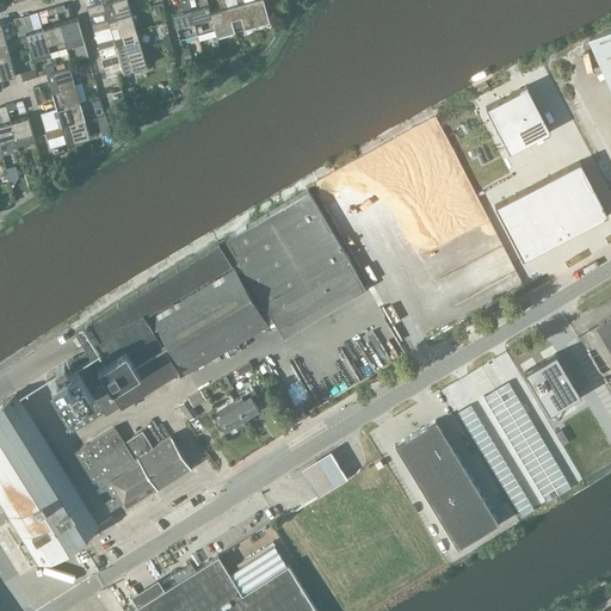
[(107,19),(131,13),(127,0),(110,0),(103,2),(87,7),(88,14),(105,10),(107,19)]
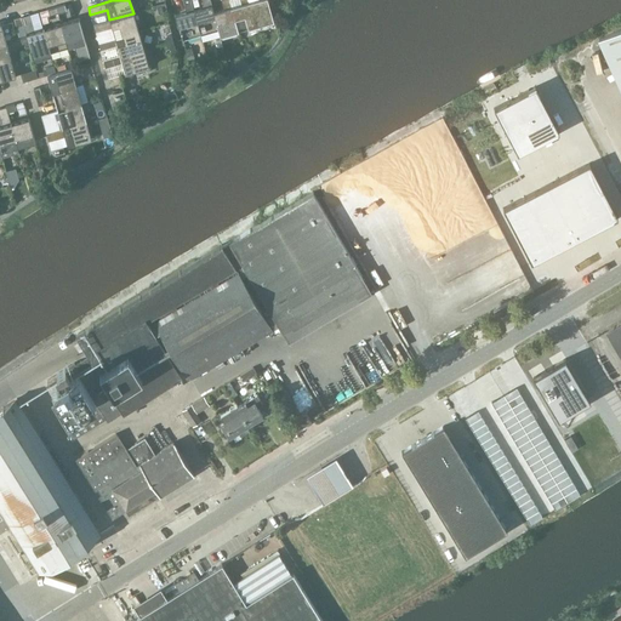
[(200,34),(194,10),(191,0),(182,0),(186,11),(175,15),(182,39),(200,34)]
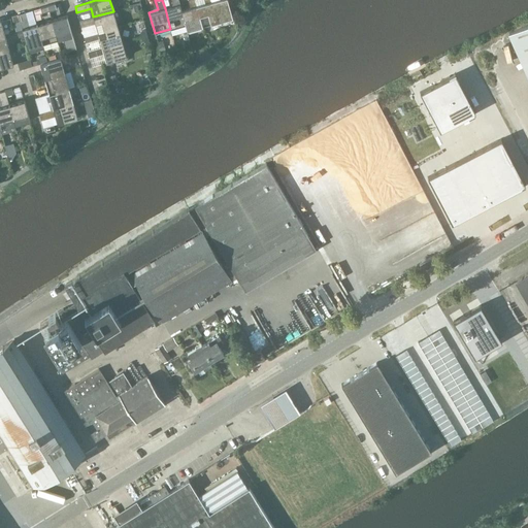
[(179,3),(178,0),(171,0),(172,2),(171,6),(165,8),(170,29),(185,24),(186,24),(180,9),(182,9),(179,3)]
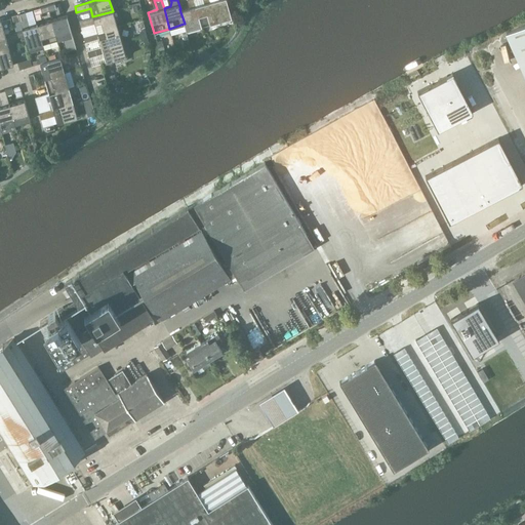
[(201,26),(195,5),(193,0),(187,0),(189,7),(180,9),(179,9),(185,24),(184,24),(186,30),(201,26)]
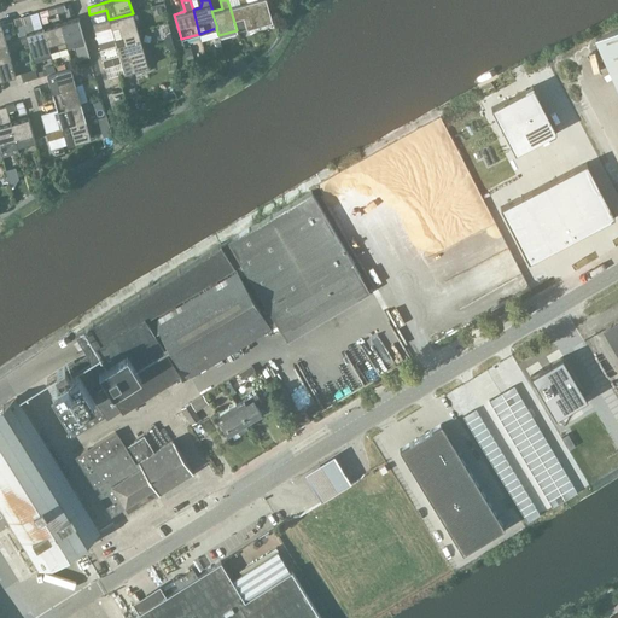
[(254,25),(248,1),(246,0),(239,0),(240,4),(229,6),(237,30),(254,25)]
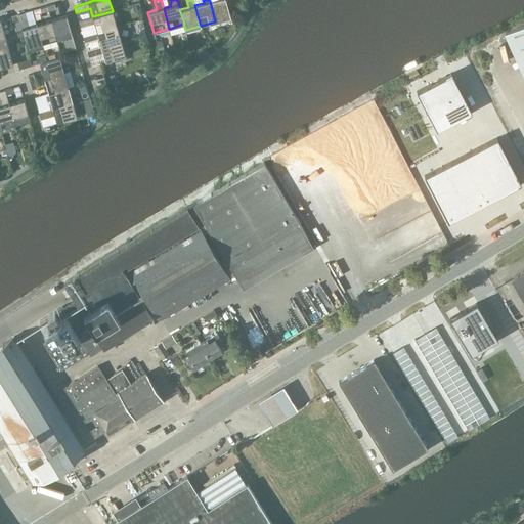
[(225,0),(212,0),(210,1),(215,22),(230,16),(225,0)]
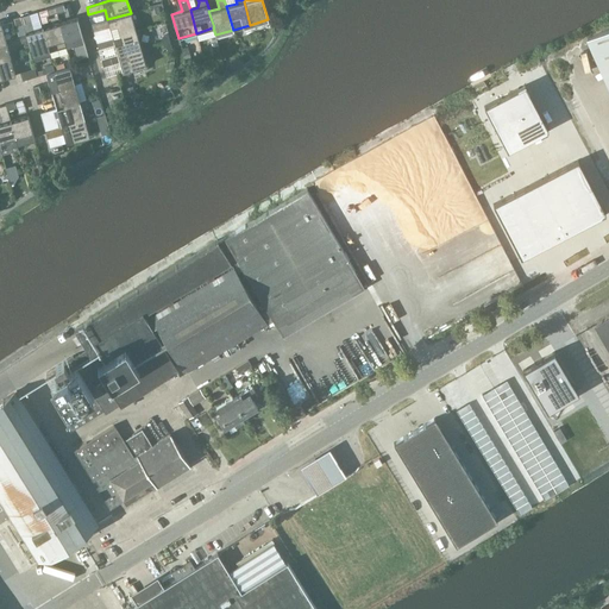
[(66,11),(57,13),(60,22),(67,45),(73,44),(76,58),(88,55),(83,41),(77,17),(76,18),(68,20),(66,11)]
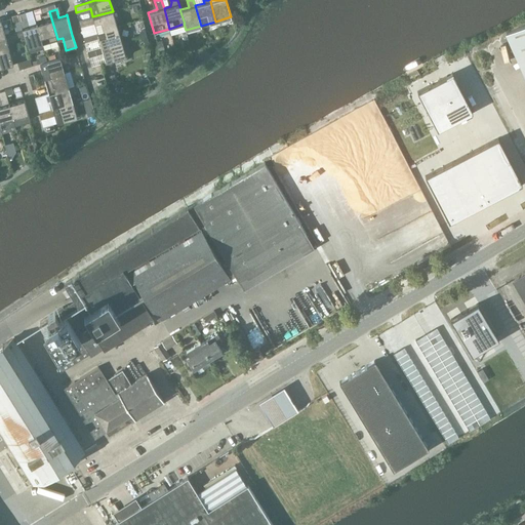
[(17,13),(18,18),(22,28),(29,26),(26,16),(27,16),(25,11),(17,13)]
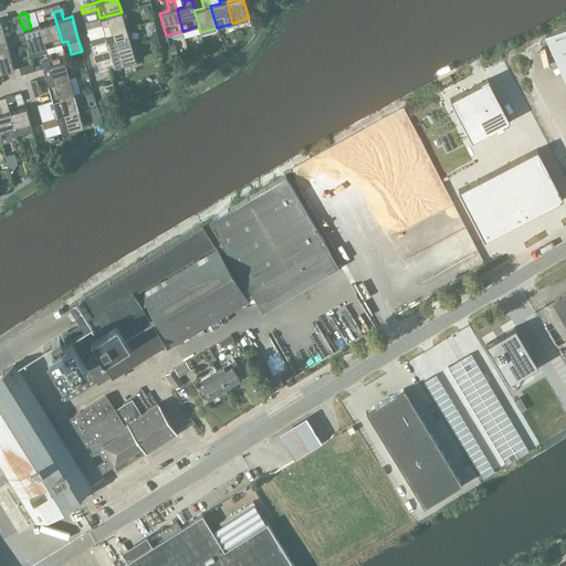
[(104,34),(126,28),(122,12),(100,18),(85,22),(87,29),(102,24),(104,34)]
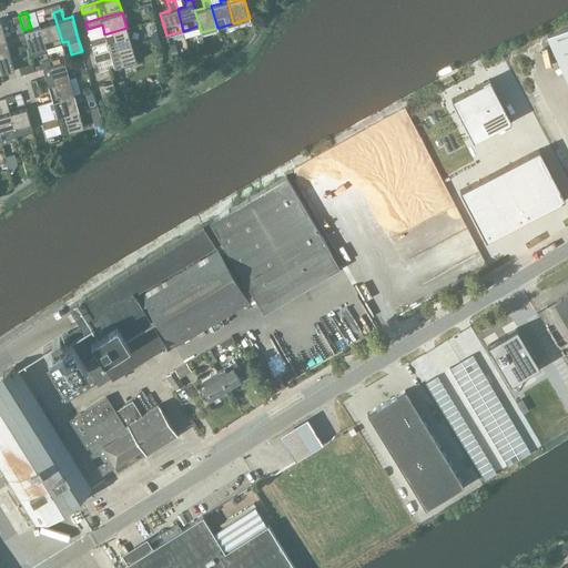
[(46,47),(62,42),(56,20),(40,26),(46,47)]
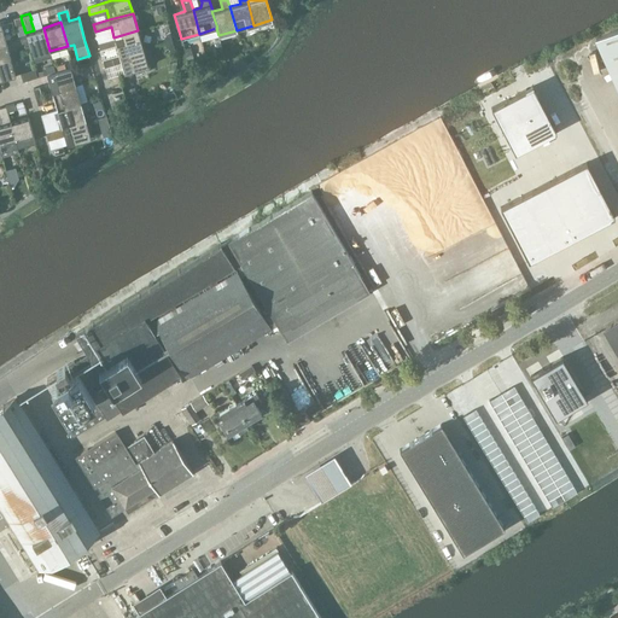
[(31,57),(50,51),(44,28),(25,33),(31,57)]
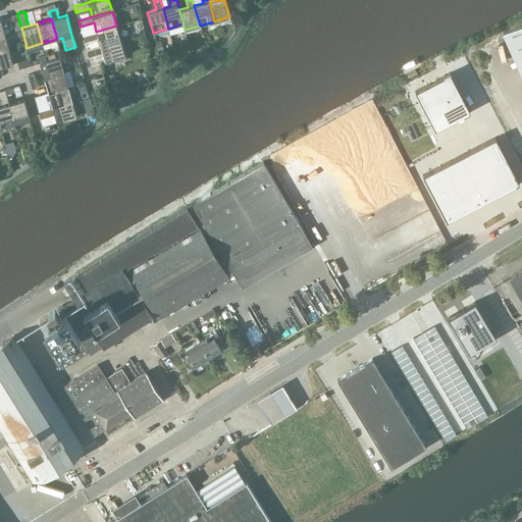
[(521,23),(504,33),(521,74),(521,23)]
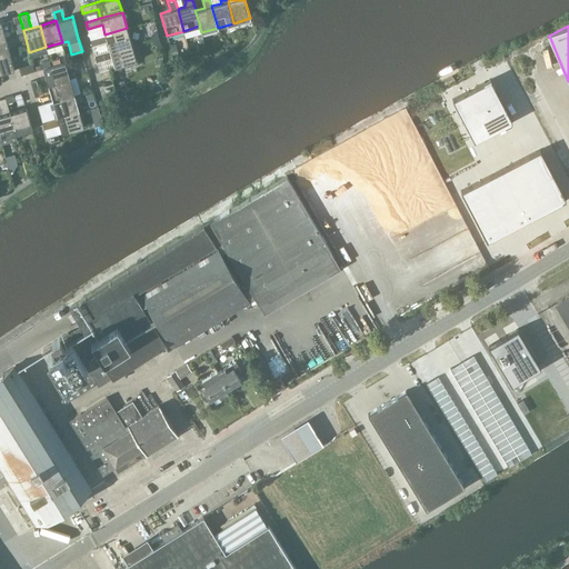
[(109,50),(131,43),(127,28),(105,35),(90,39),(92,46),(107,41),(109,50)]
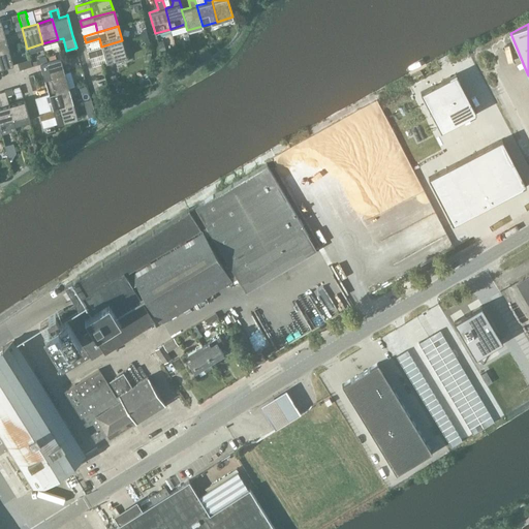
[(0,51),(9,49),(5,34),(0,34),(0,51)]
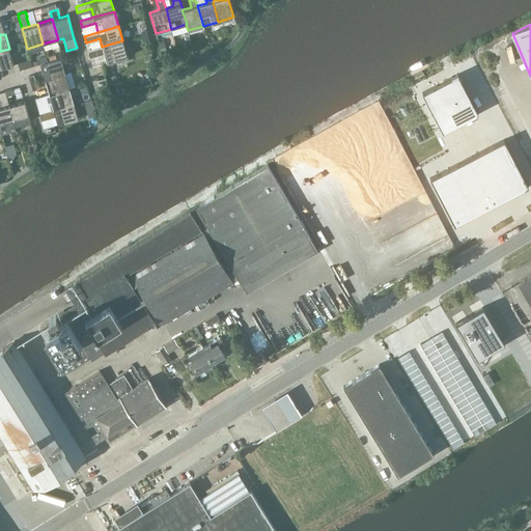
[(112,65),(115,60),(127,56),(122,40),(102,47),(88,51),(90,57),(104,53),(107,62),(112,65)]
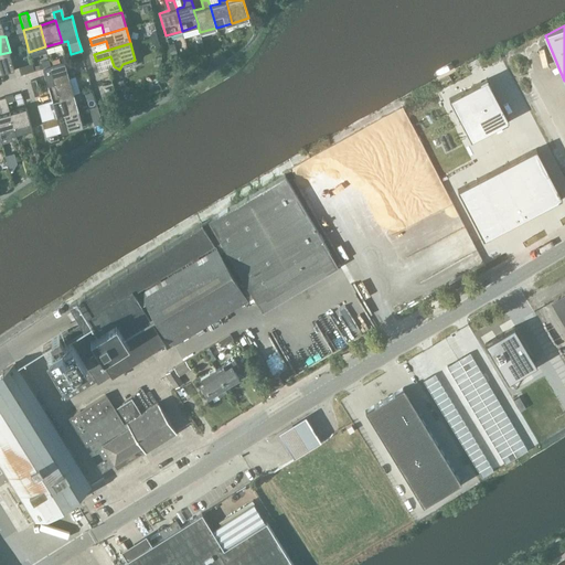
[(0,72),(14,68),(10,52),(0,54),(0,72)]
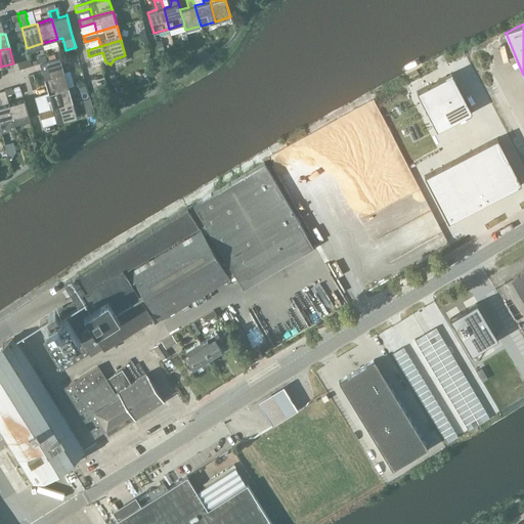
[(44,78),(64,72),(60,56),(40,62),(44,78)]
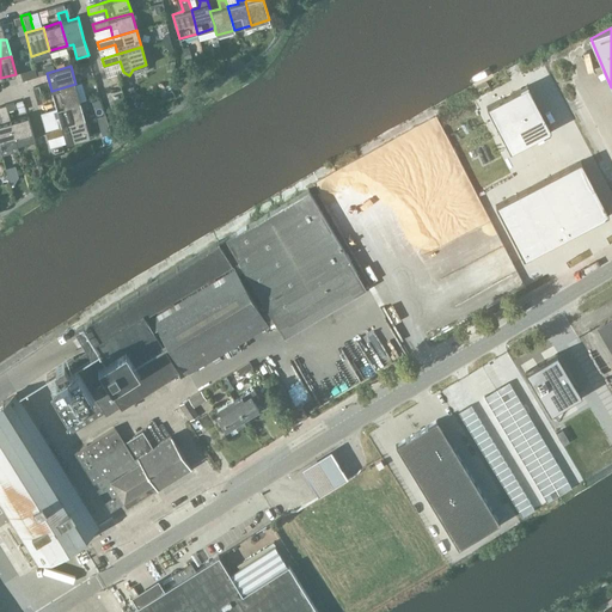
[(56,108),(80,101),(75,84),(51,91),(56,108)]
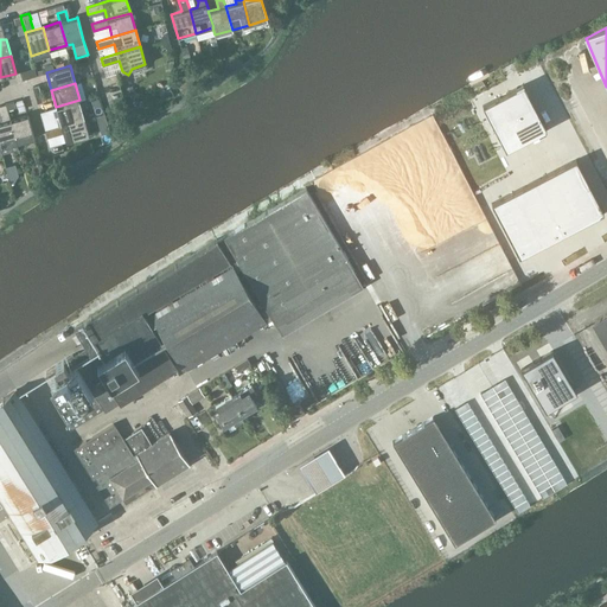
[(506,151),(547,129),(523,85),(484,106),(506,151)]
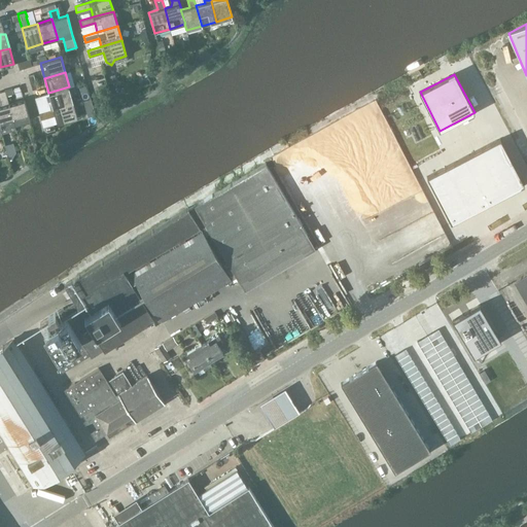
[(39,112),(73,102),(69,86),(48,93),(50,101),(37,105),(39,112)]
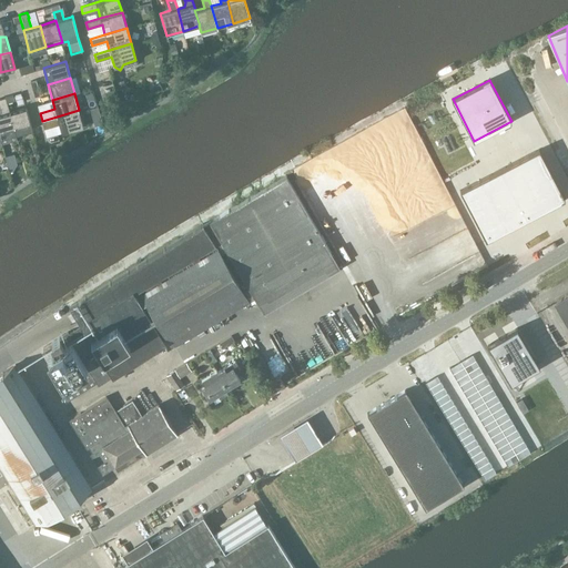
[(10,112),(7,102),(6,97),(0,98),(0,107),(2,114),(0,114),(0,138),(0,139),(2,143),(17,140),(16,134),(17,134),(10,112)]
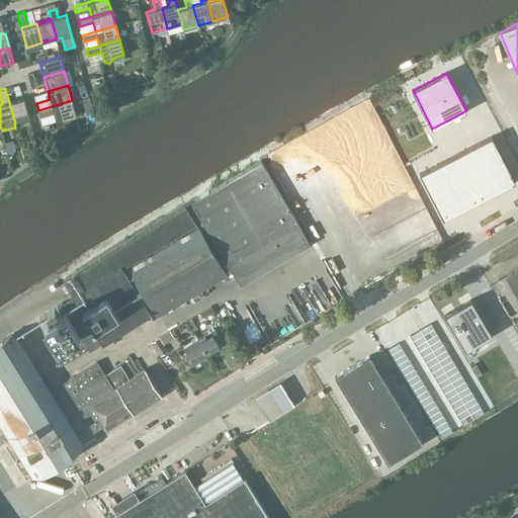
[(15,122),(28,118),(29,118),(23,97),(9,102),(15,122)]
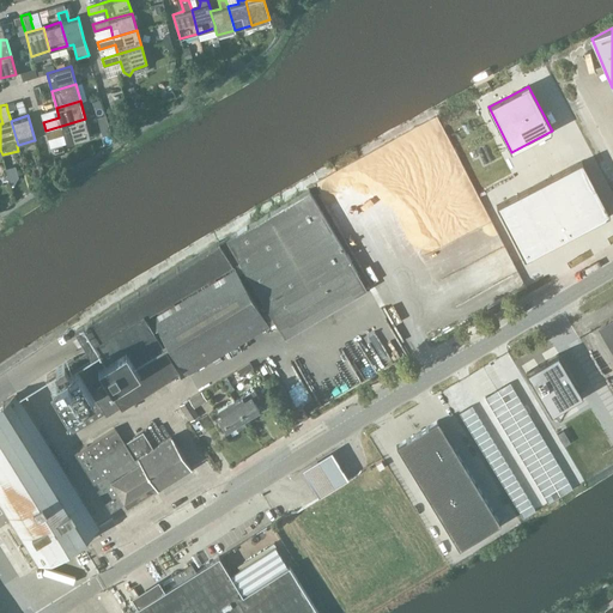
[(48,139),(64,134),(66,143),(90,137),(85,119),(46,131),(48,139)]
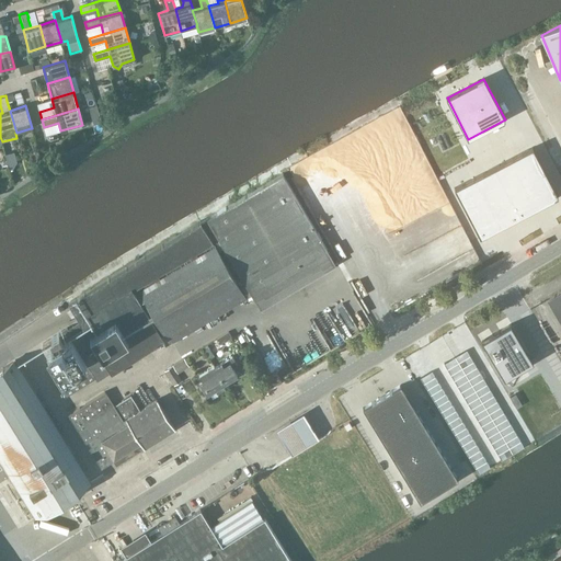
[(57,126),(42,129),(43,136),(58,133),(57,126)]
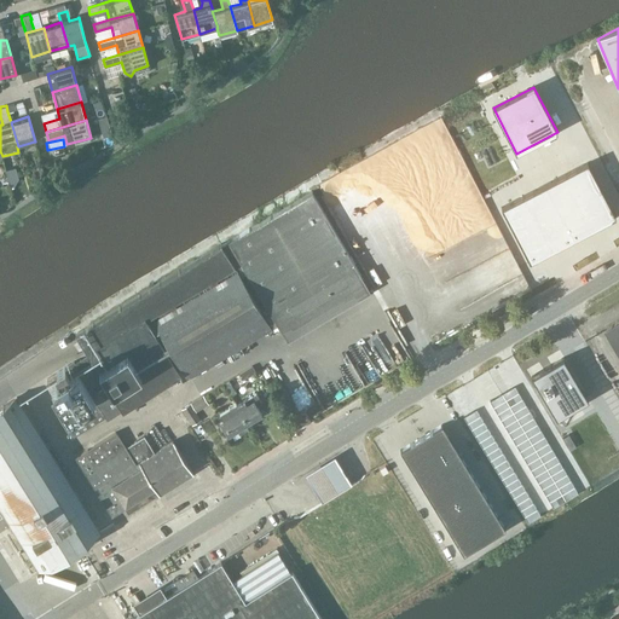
[(479,163),(492,192),(514,183),(501,154),(479,163)]
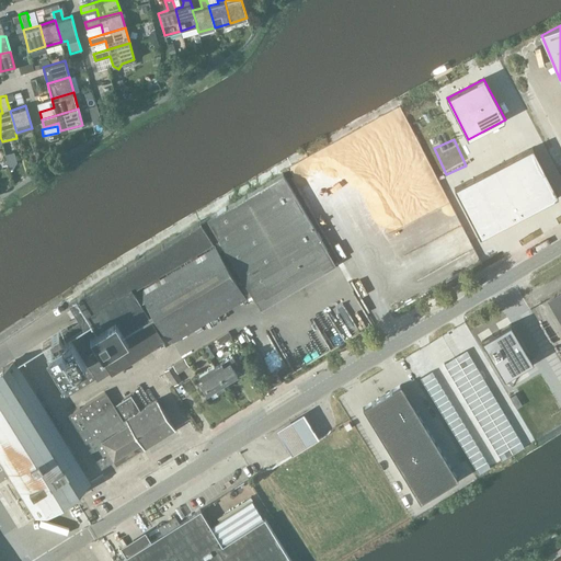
[(513,158),(538,206),(558,196),(533,148),(513,158)]
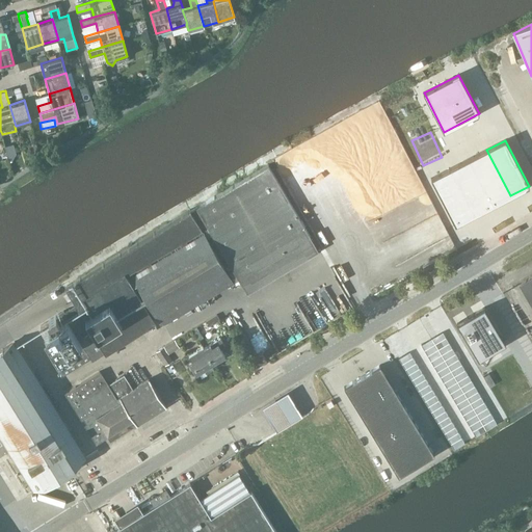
[(486,150),(468,160),(493,206),(510,195),(486,150)]
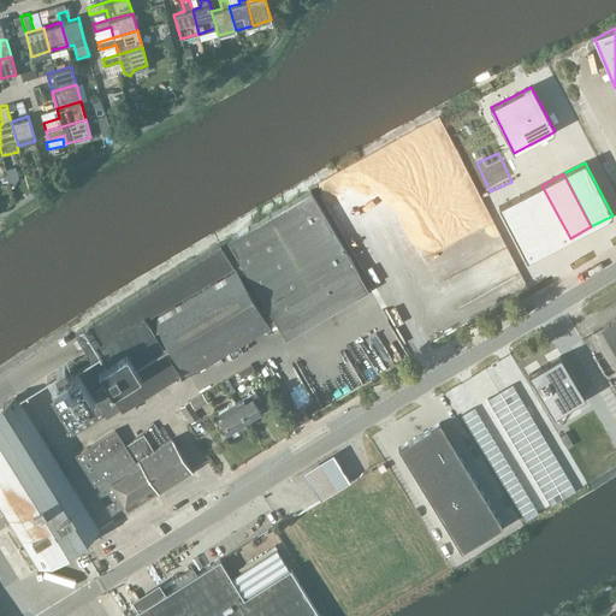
[(404,302),(432,288),(374,179),(342,196),(365,237),(361,240),(367,252),(357,256),(362,265),(357,267),(360,271),(373,265),(375,270),(384,266),(404,302)]
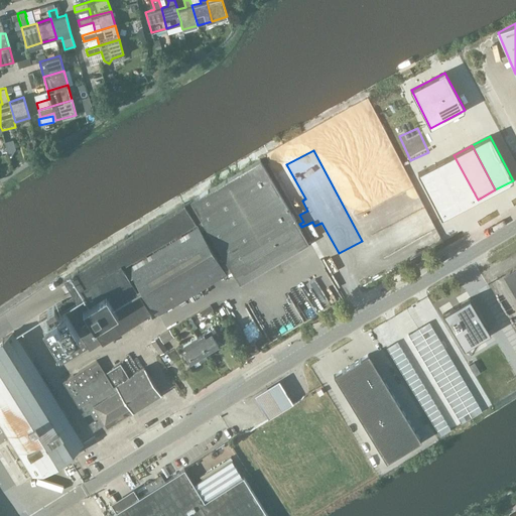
[(436,164),(460,209),(478,200),(454,155),(436,164)]
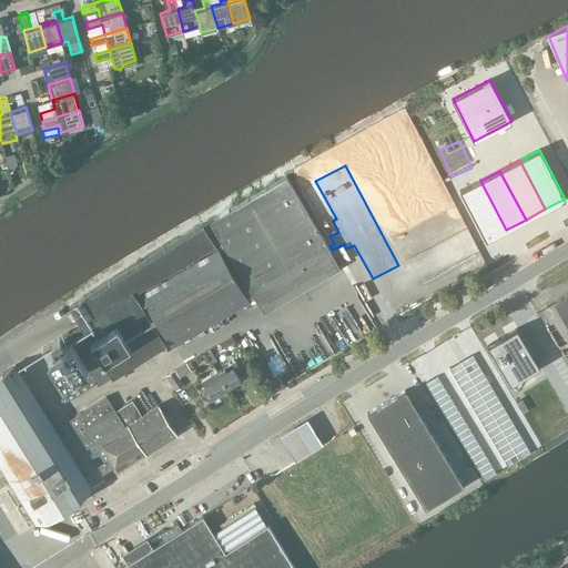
[(286,175),(206,222),(251,300),(331,252),(320,233),(286,175)]
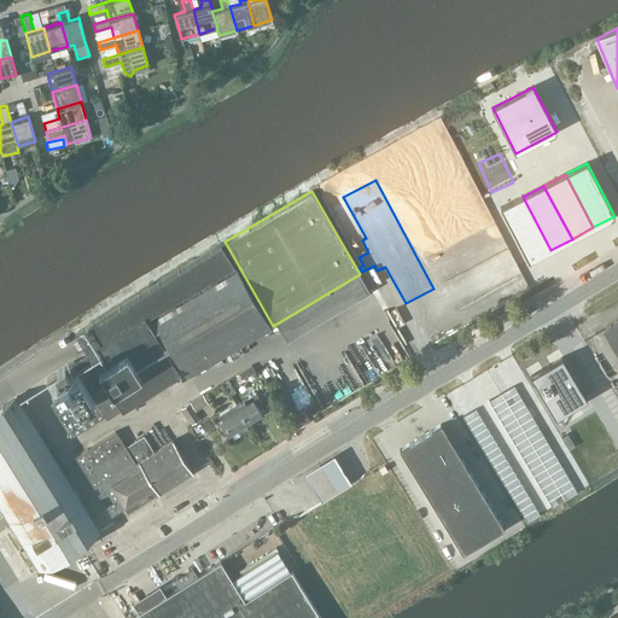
[(501,208),(529,261),(551,250),(523,197),(501,208)]
